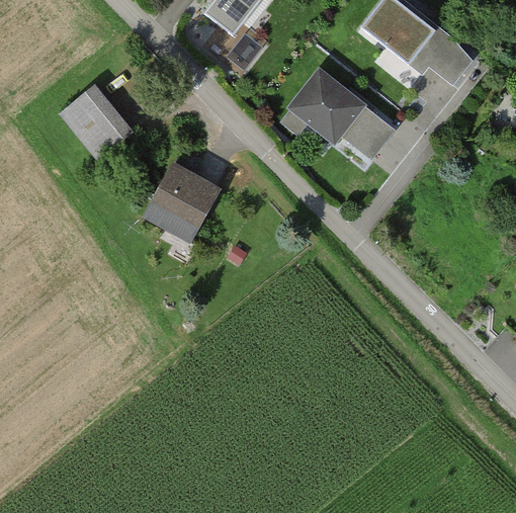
[(209,0),(202,9),(231,31),(255,0),(209,0)]
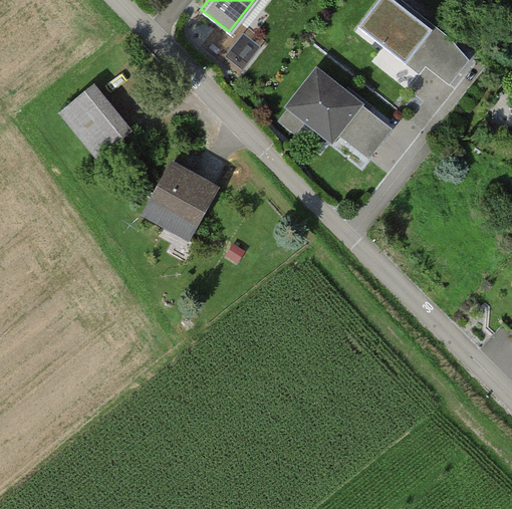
[(431,27),(396,0),(374,0),(356,24),(405,61),(417,45),(428,58),(425,61),(449,80),(467,57),(447,35),(442,39),(429,30),(431,27)]
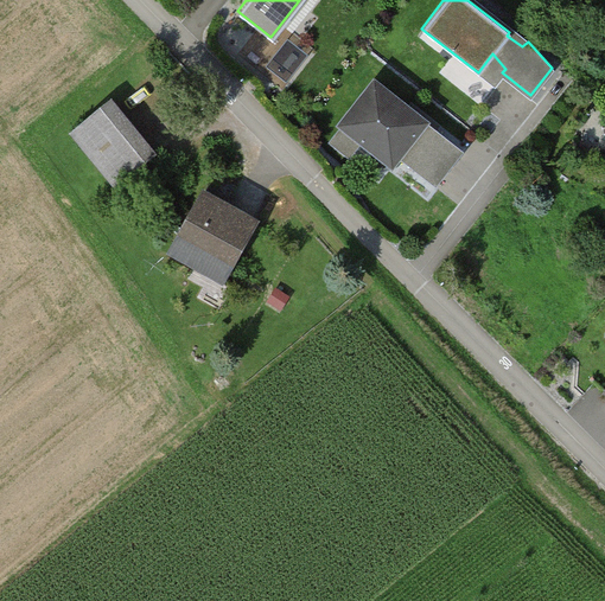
[(268,59),(290,76),(311,50),(290,33),(268,59)]
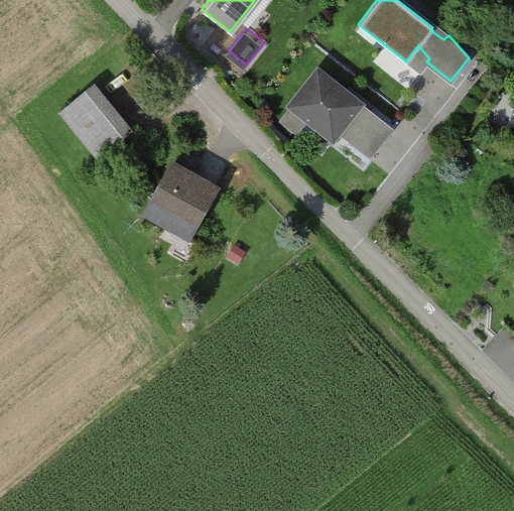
[(391,127),(317,69),(289,104),(332,137),(338,130),(369,154),(391,127)]
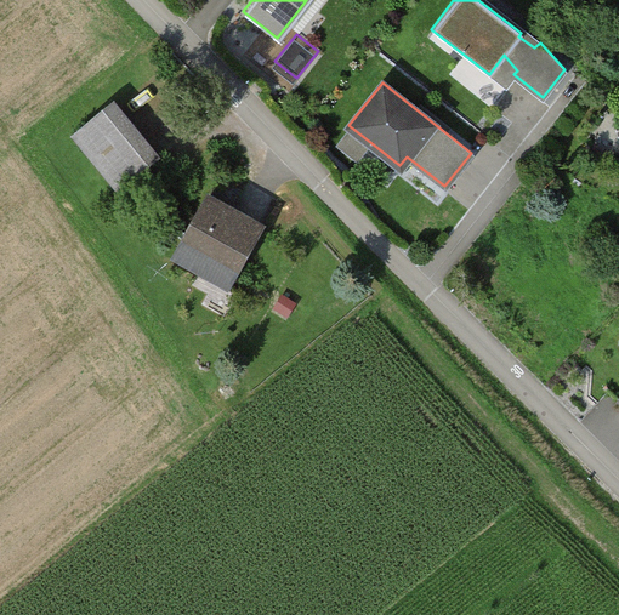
[(152,155),(111,104),(74,132),(115,184),(152,155)]
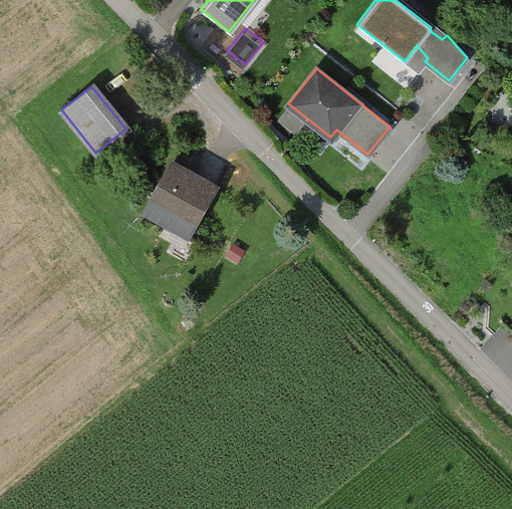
[(217,187),(170,161),(142,211),(188,237),(217,187)]
